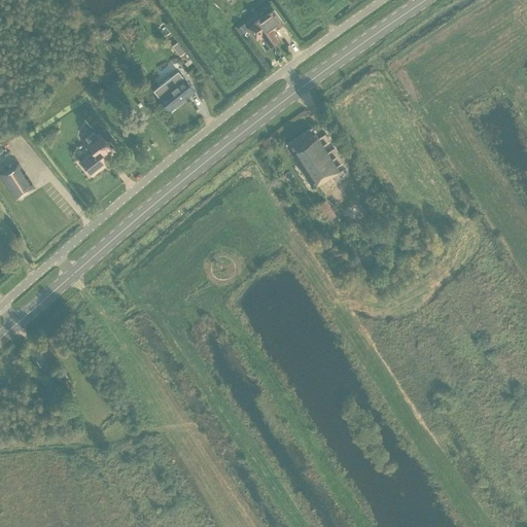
[(264,11),(271,21),(278,15),(271,5),(264,11)]
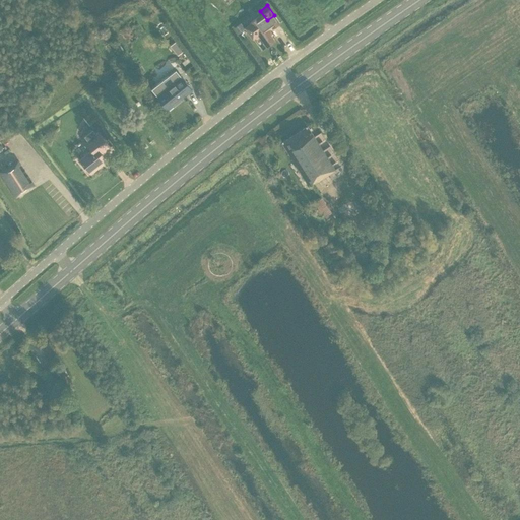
[(251,24),(246,28),(253,40),(258,37),(266,48),(275,41),(270,35),(272,34),(260,15),(250,22),(251,24)]
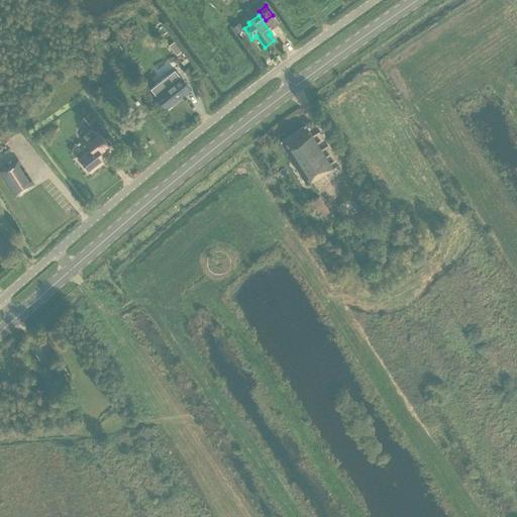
[(238,33),(243,29),(239,24),(234,28),(238,33)]
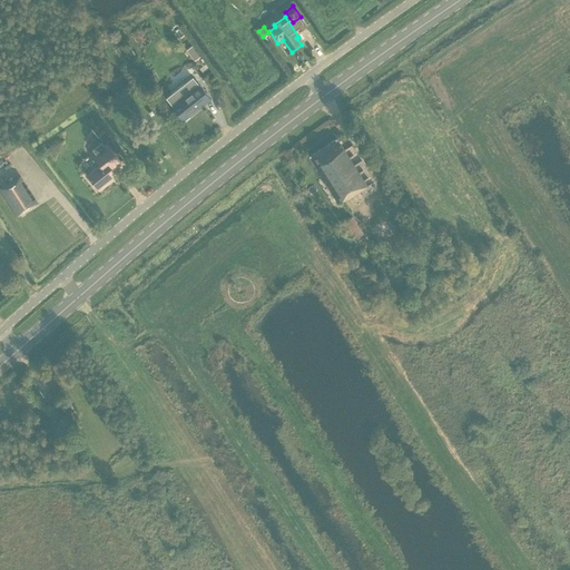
[(203,60),(197,65),(200,71),(206,67),(203,60)]
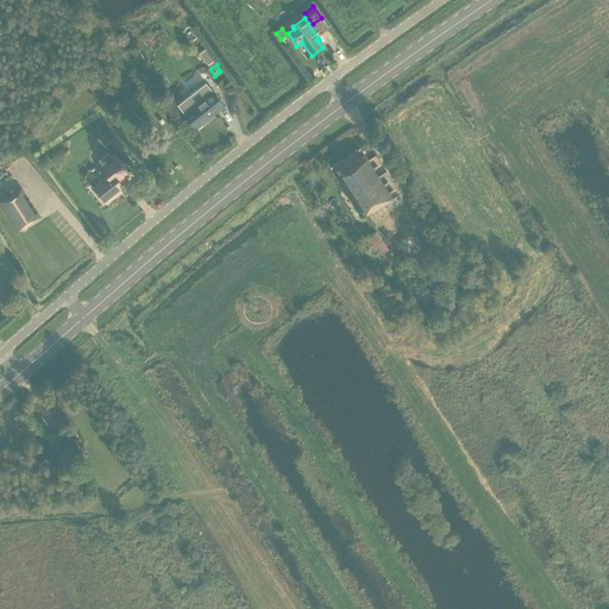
[(206,82),(177,105),(196,129),(225,107),(206,82)]
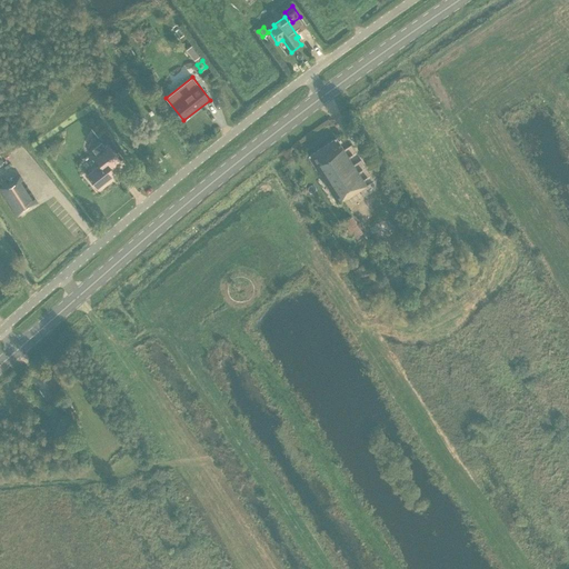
[(92,129),(99,138),(106,132),(99,123),(92,129)]
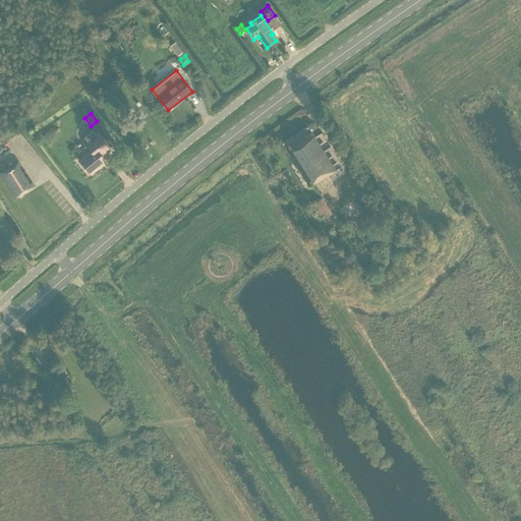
[(314,136),(308,126),(282,142),(288,153),(306,182),(309,180),(312,184),(337,170),(315,135),(314,136)]
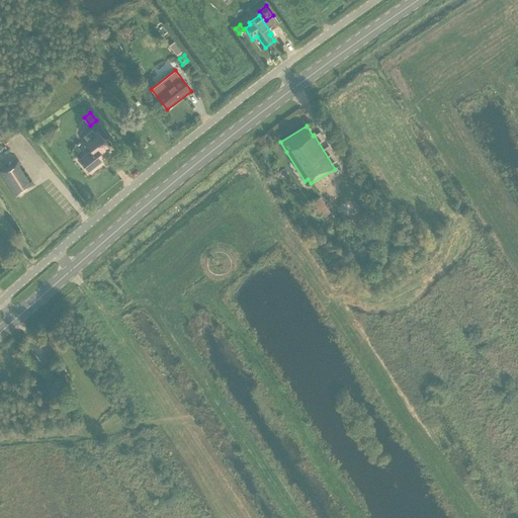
[(90,151),(80,159),(79,160),(90,174),(106,160),(102,154),(111,147),(99,132),(96,135),(93,130),(84,137),(87,141),(84,143),(90,151)]
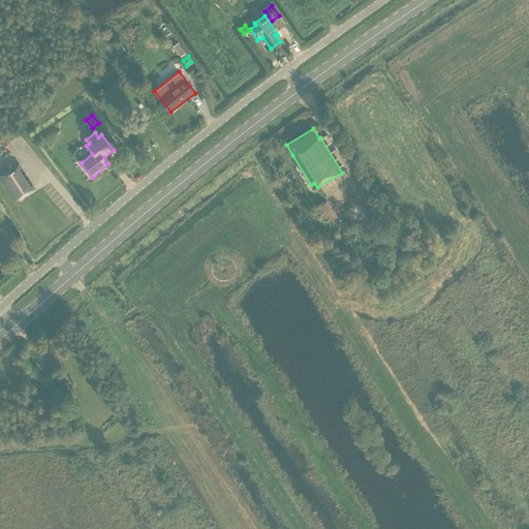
[(0,175),(17,199),(35,188),(32,184),(30,186),(19,168),(22,166),(19,162),(0,175)]
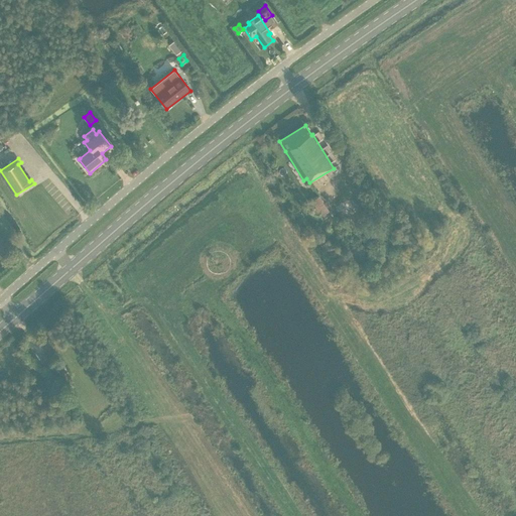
[(329,212),(319,197),(310,203),(316,213),(317,213),(320,217),(329,212)]
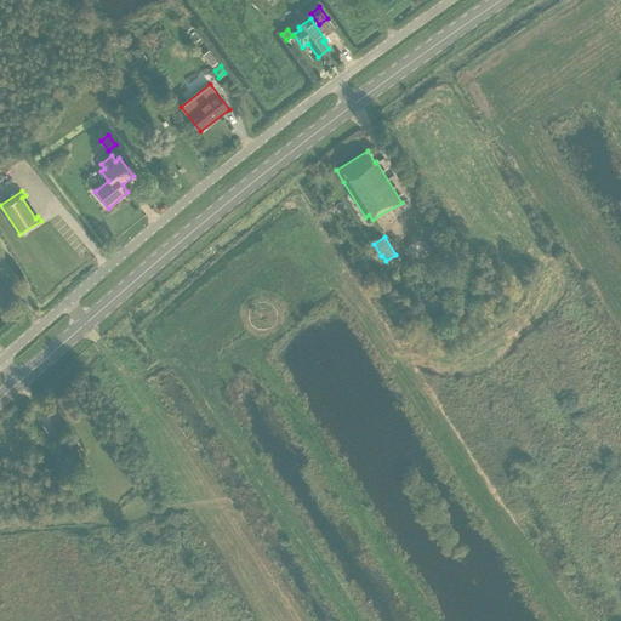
[(64,431),(57,438),(70,455),(81,445),(70,432),(68,436),(64,431)]
